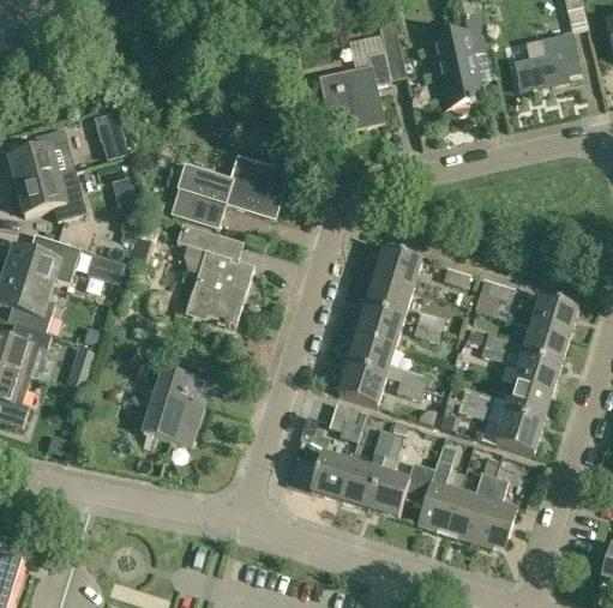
[(469,108),(469,104),(484,101),(474,54),(490,50),(479,0),(454,0),(462,30),(431,37),(446,109),(449,108),(449,113),(451,113),(454,114),(456,114),(458,114),(461,113),(463,113),(466,112),(468,109),(469,108)]
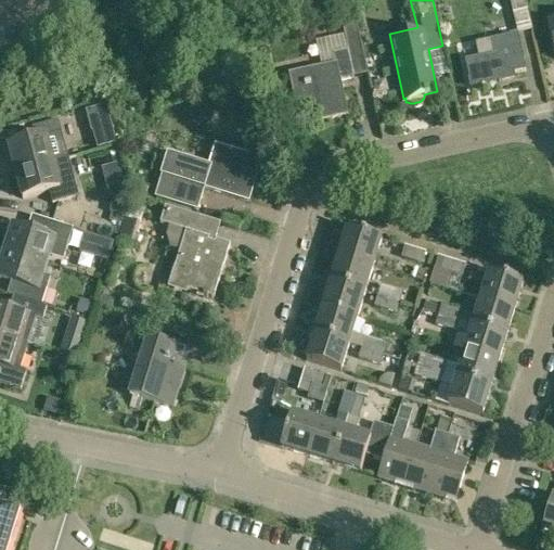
[(477,53),(465,55),(471,82),(500,76),(499,72),(526,65),(518,28),(489,35),(474,38),(477,53)]
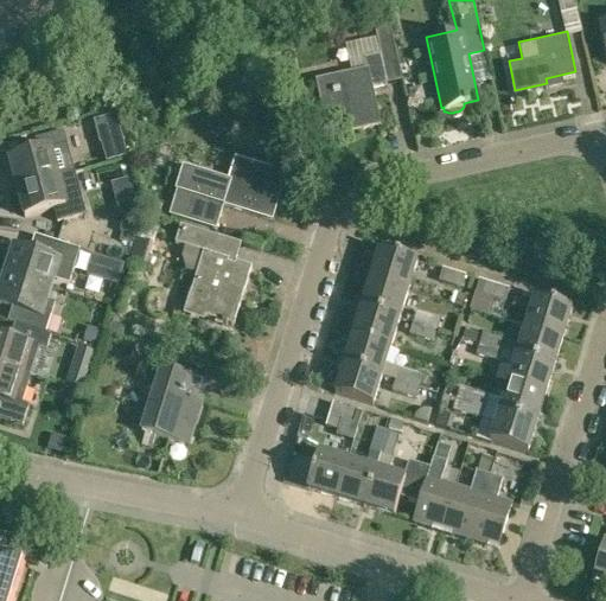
[(368,65),(367,65),(316,77),(324,114),(336,112),(339,129),(380,121),(371,82),(368,65)]
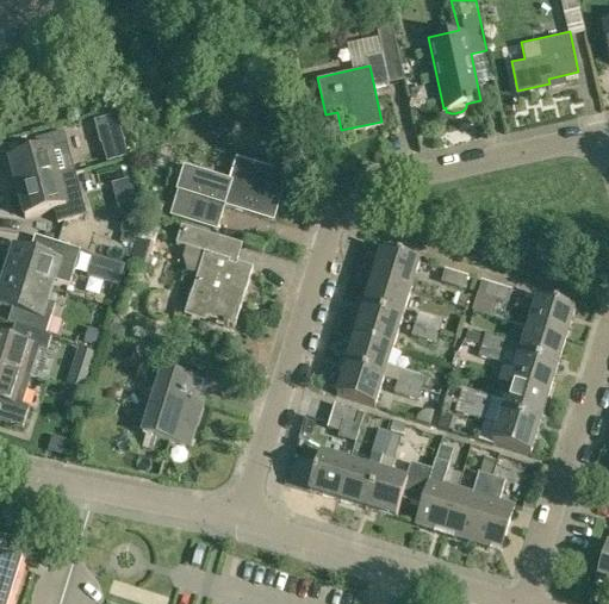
[(242,100),(224,116),(250,147),(267,132),(242,100)]
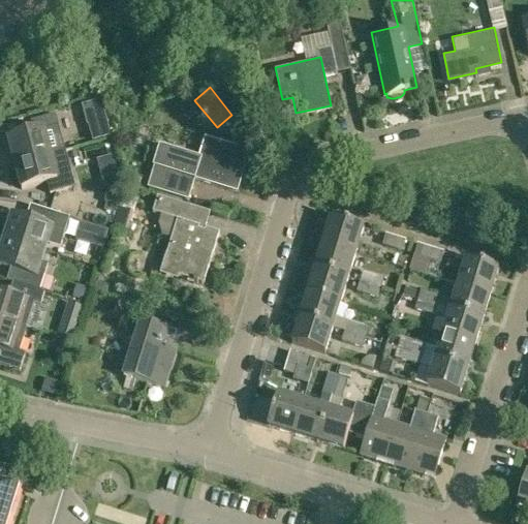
[(32,128),(7,135),(13,160),(50,151),(64,147),(55,111),(29,118),(32,128)]
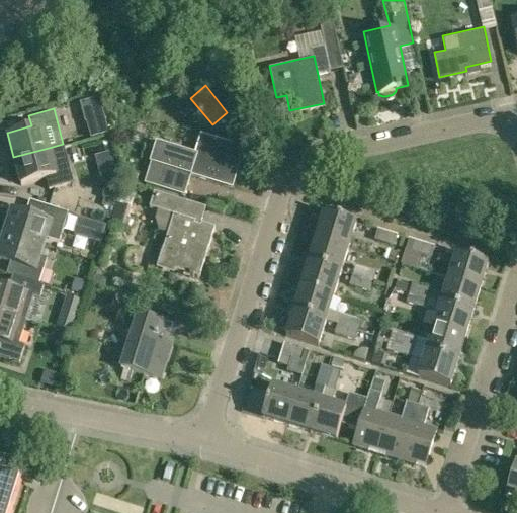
[(109,130),(105,112),(86,117),(90,135),(109,130)]
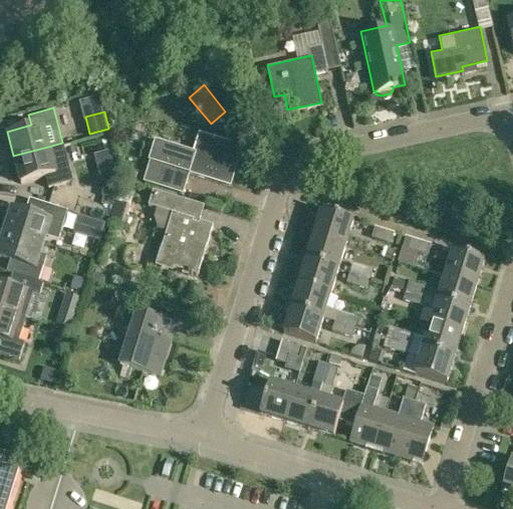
[(148,157),(142,178),(182,190),(188,169),(229,182),(241,145),(199,132),(194,148),(153,136),(146,156),(148,157)]
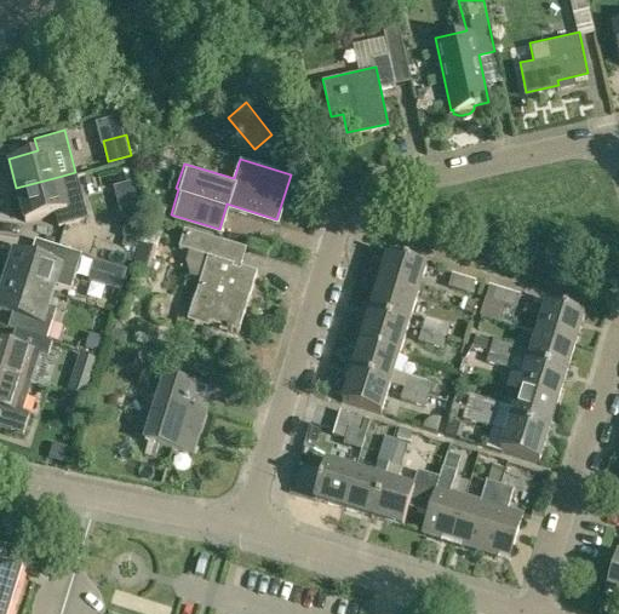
[(24,217),(55,210),(58,223),(87,214),(75,172),(58,177),(16,189),(24,217)]
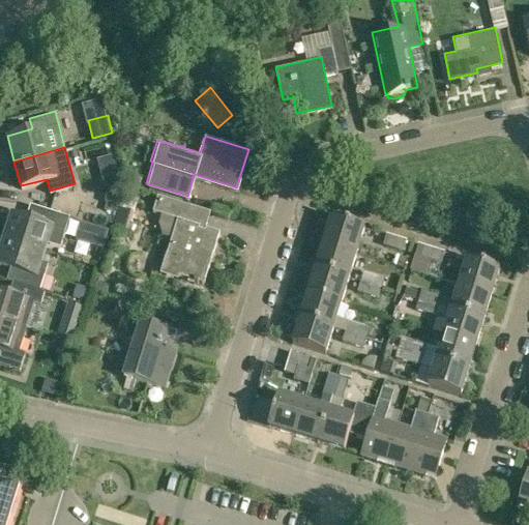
[(117,203),(123,183),(108,186),(106,201),(117,203)]
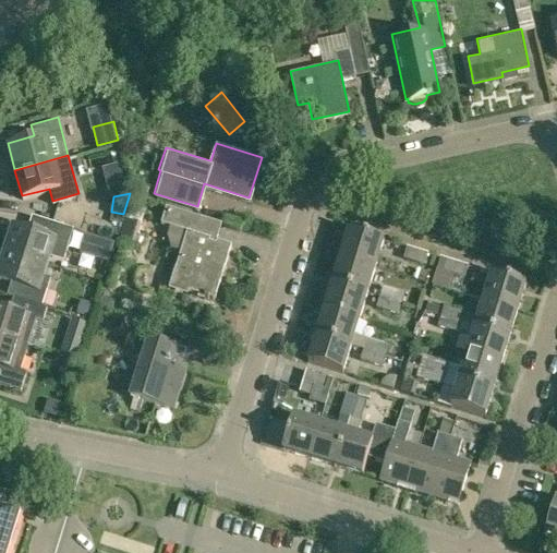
[(129,201),(124,214),(140,218),(144,205),(129,201)]
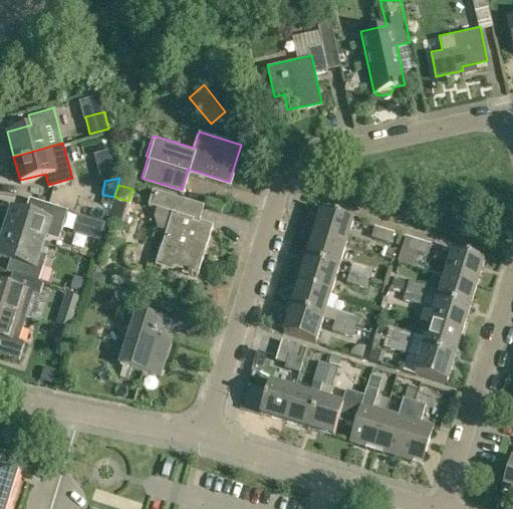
[(152,187),(148,203),(171,210),(161,244),(170,247),(165,262),(188,269),(187,270),(192,272),(192,270),(198,272),(213,222),(181,212),(186,197),(152,187)]
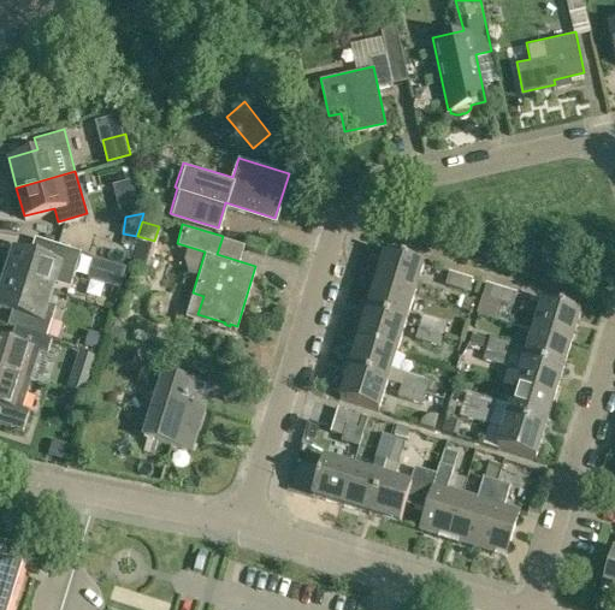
[(134,244),(136,236),(123,234),(122,241),(134,244)]
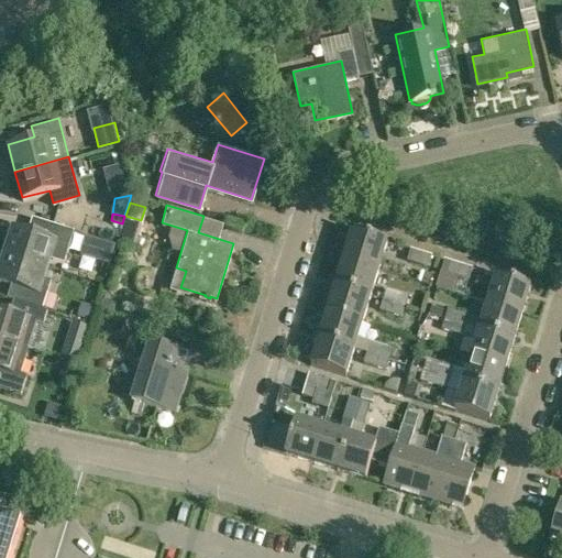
[(2,250),(45,263),(50,251),(65,255),(74,228),(39,217),(31,215),(26,227),(11,222),(2,250)]
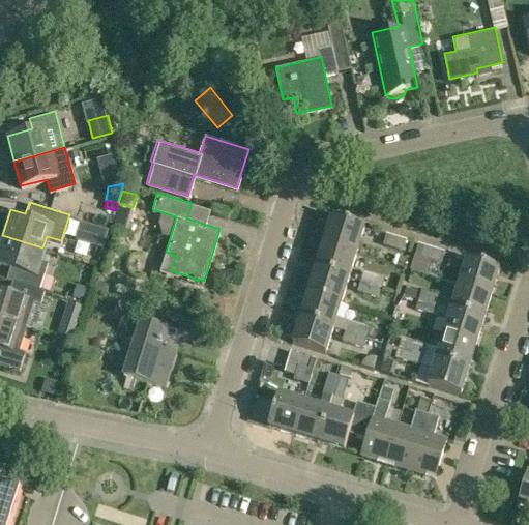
[(118,203),(112,223),(126,227),(133,207),(118,203)]
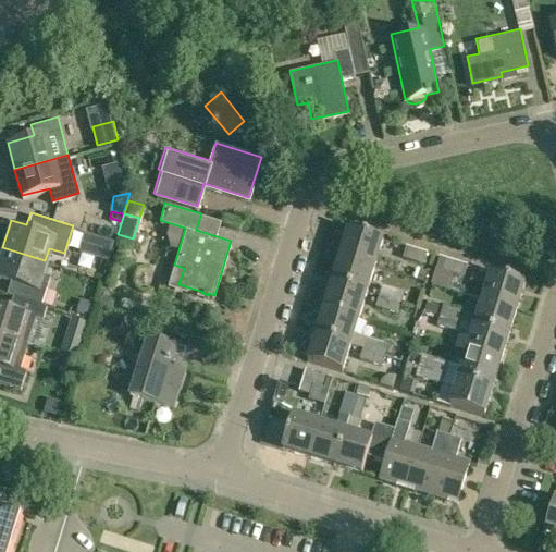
[(340,252),(374,262),(383,235),(348,224),(340,252)]
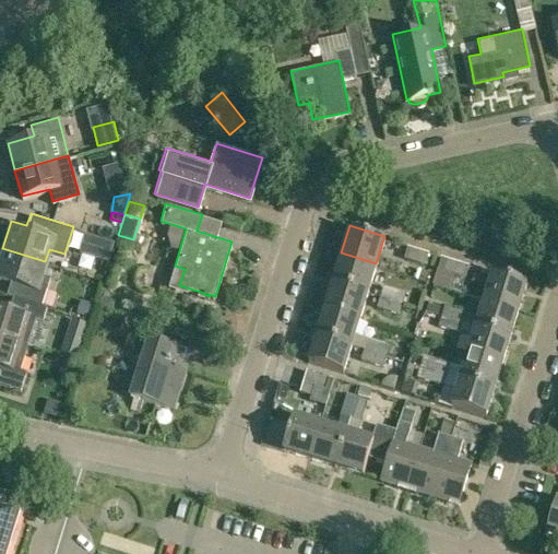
[(86,232),(81,249),(109,258),(115,240),(86,232)]
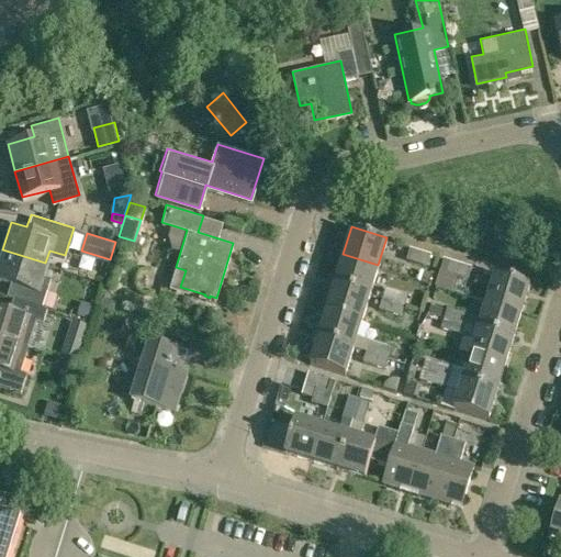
[(405,256),(427,262),(430,251),(408,244),(405,256)]
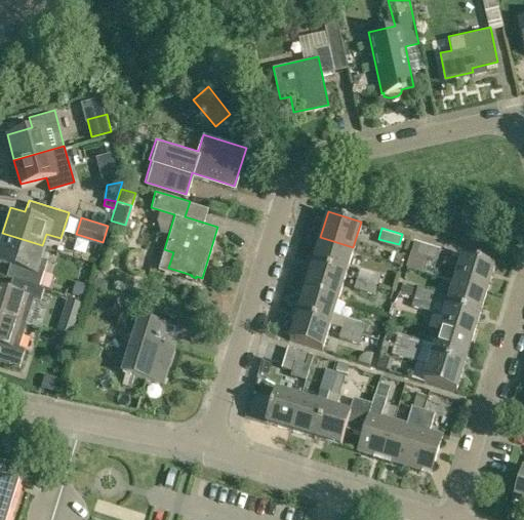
[(0,258),(15,264),(11,276),(38,284),(46,258),(39,256),(42,245),(2,233),(0,239),(0,258)]
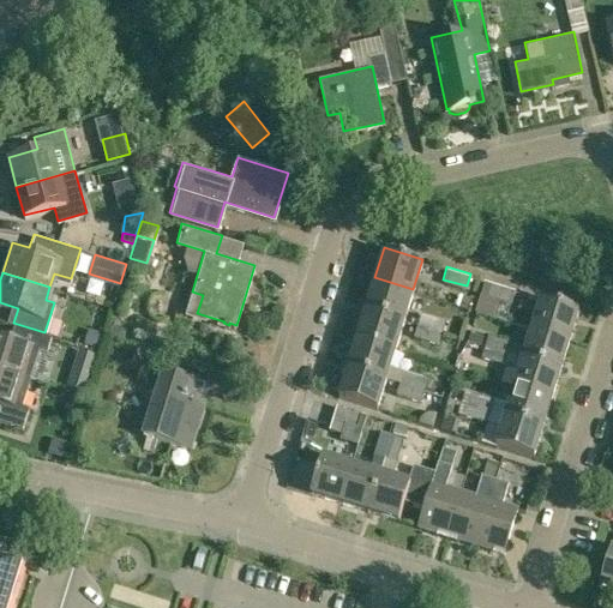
[(366,306),(404,318),(413,289),(374,277),(366,306)]
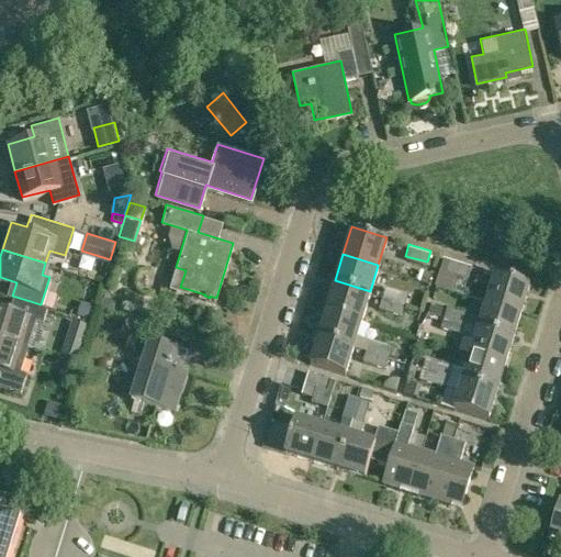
[(471,264),(444,255),(440,268),(459,274),(468,276),(471,264)]
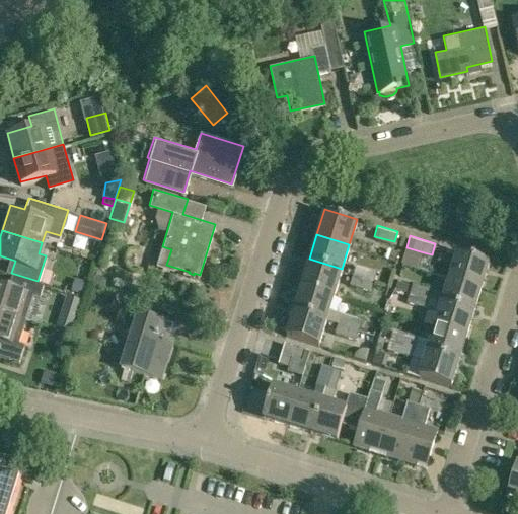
[(420,267),(424,252),(407,247),(401,262),(420,267)]
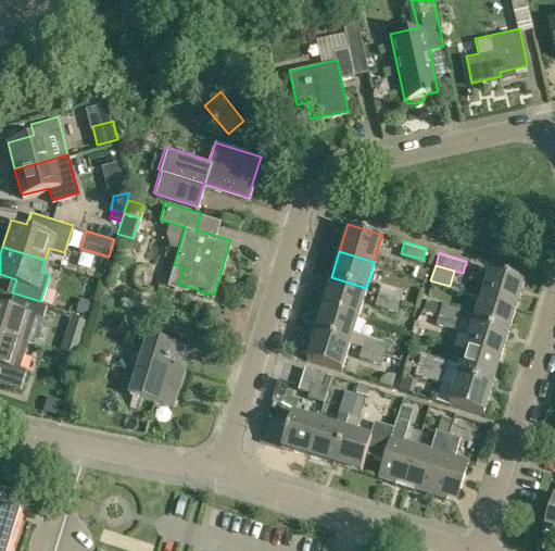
[(481,296),(516,305),(524,279),(490,268),(481,296)]
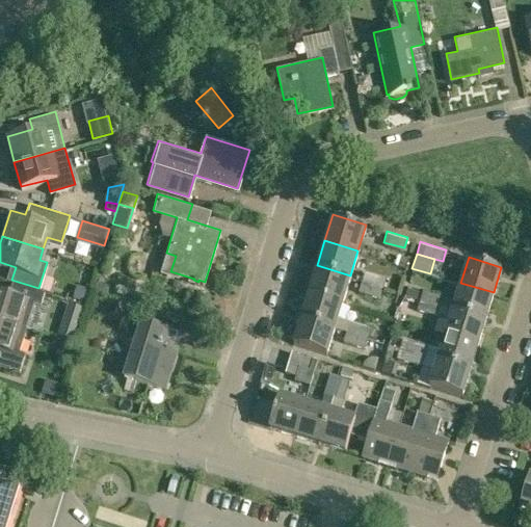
[(309,290),(342,300),(350,275),(317,265),(309,290)]
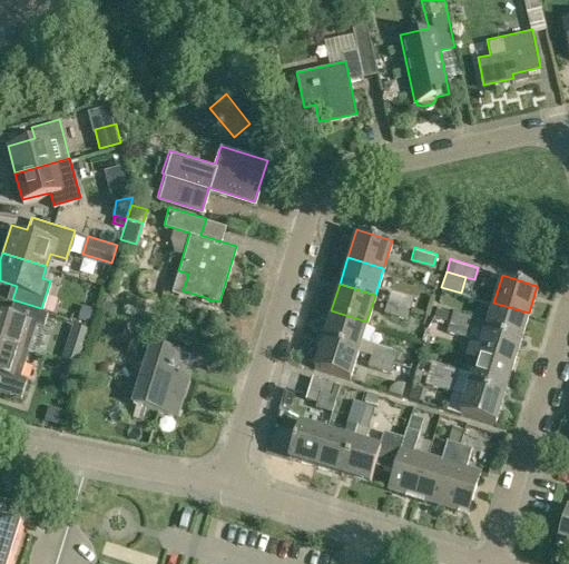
[(390,288),(388,298),(409,306),(413,294),(390,288)]
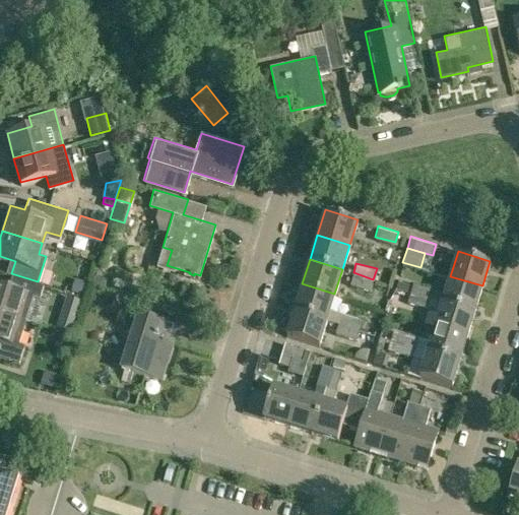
[(104,285),(107,275),(94,271),(91,281),(104,285)]
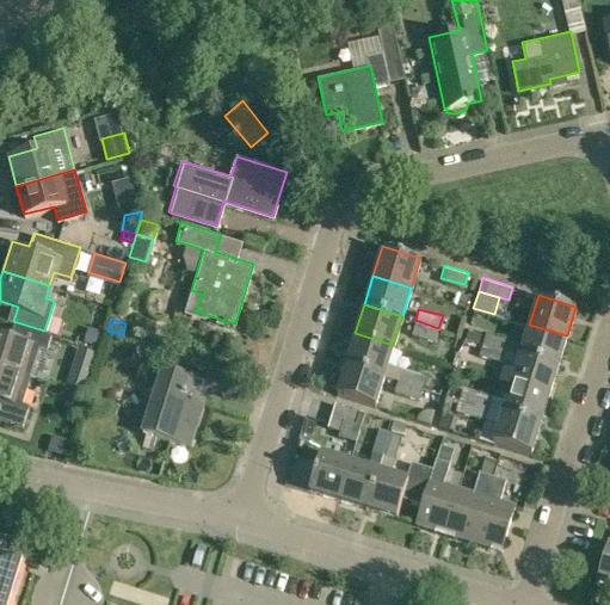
[(416,320),(412,331),(436,337),(438,328),(416,320)]
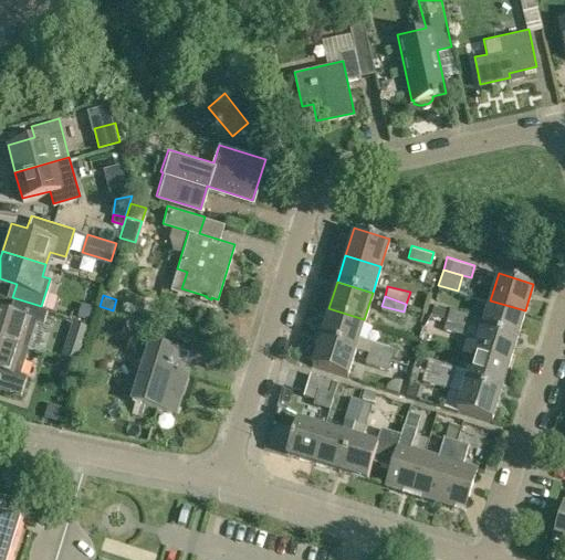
[(0,337),(21,345),(24,333),(31,335),(37,320),(42,321),(46,307),(41,306),(12,297),(8,310),(0,307),(0,337)]
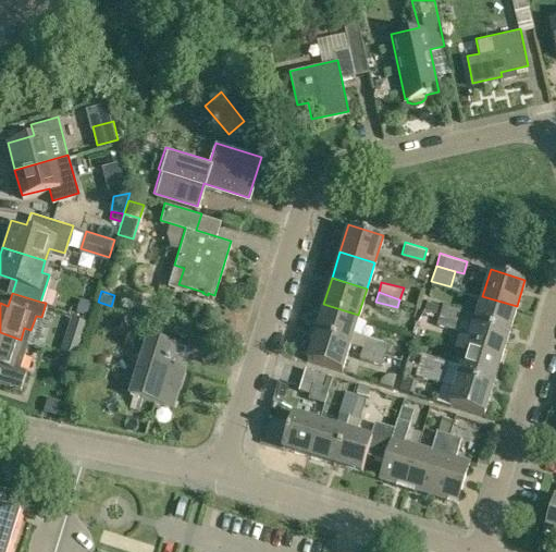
[(90,315),(95,299),(83,296),(77,310),(90,315)]
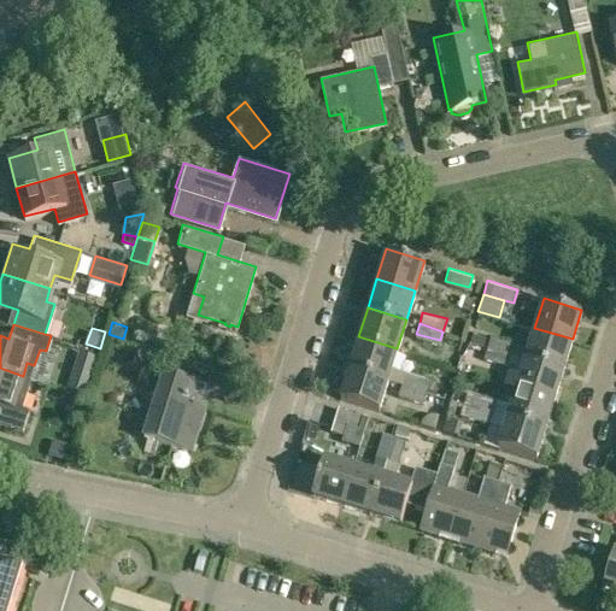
[(563,368),(573,339),(534,328),(526,357),(563,368)]
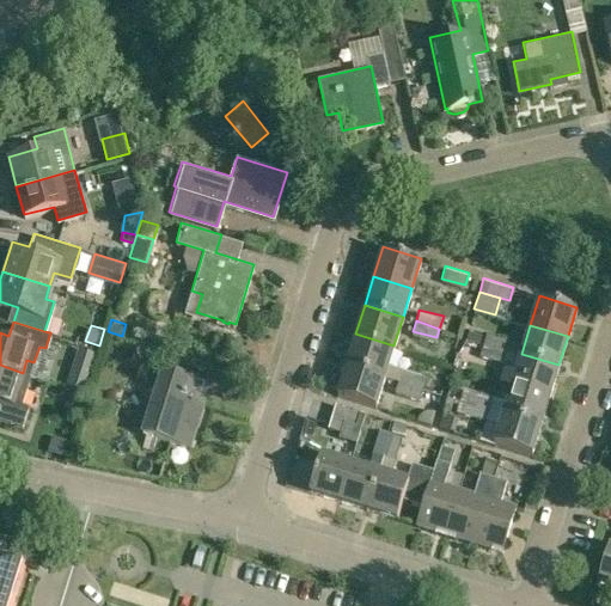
[(469,328),(465,336),(482,342),(486,332),(469,328)]
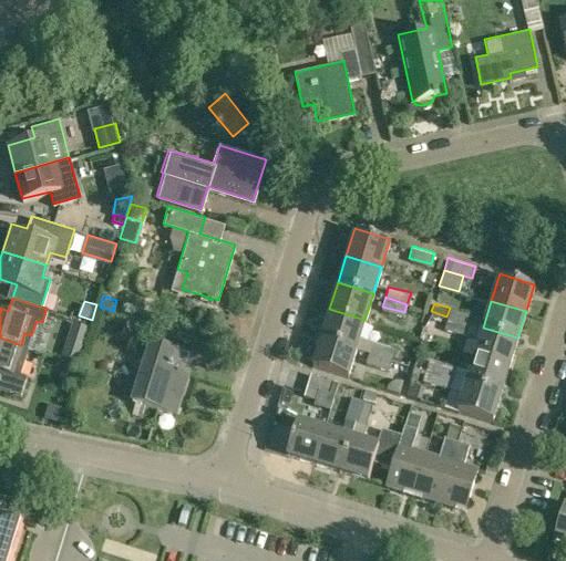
[(451,304),(450,308),(446,317),(470,323),(473,311),(451,304)]
